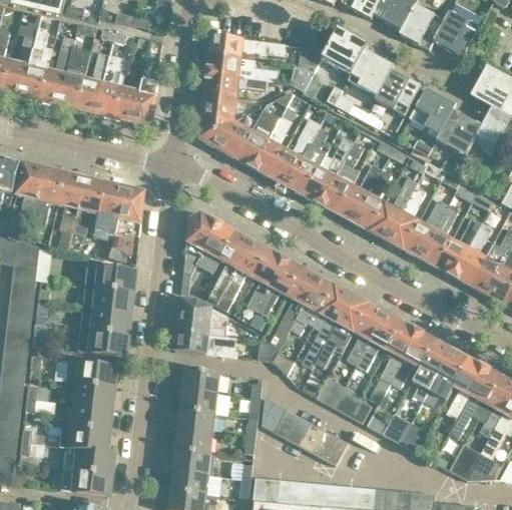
[(16,0),(15,4),(38,9),(40,0),(16,0)]
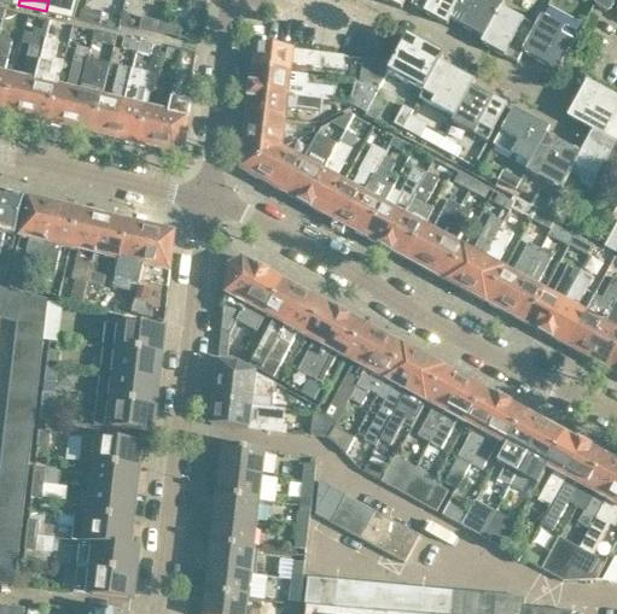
[(76,3),(68,0),(48,0),(46,11),(73,17),(76,3)]
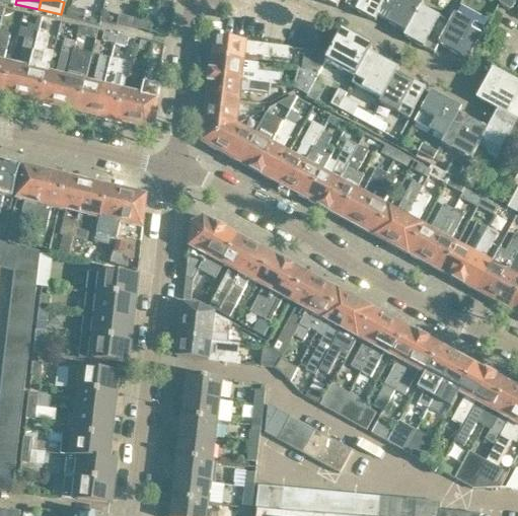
[(374,19),(377,15),(376,14),(383,0),(346,0),(345,3),(374,19)]
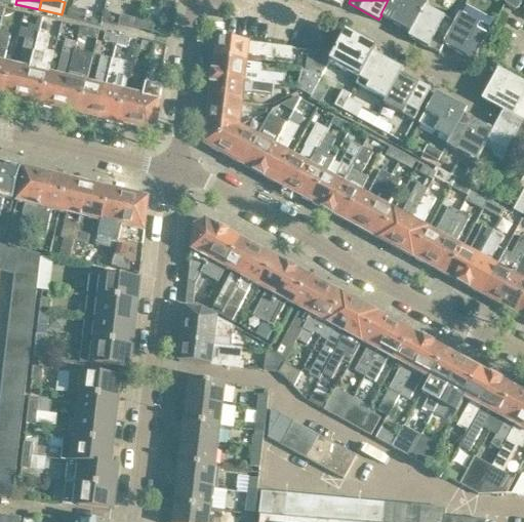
[(388,0),(380,14),(381,15),(410,31),(408,35),(409,36),(412,31),(413,31),(427,5),(430,1),(428,0),(388,0)]
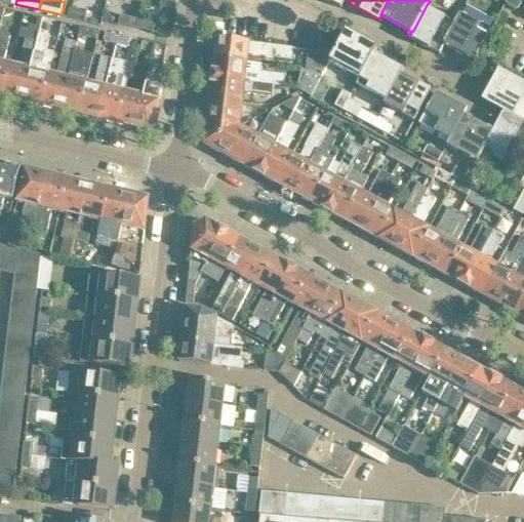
[(86,9),(69,5),(66,16),(83,21),(86,9)]
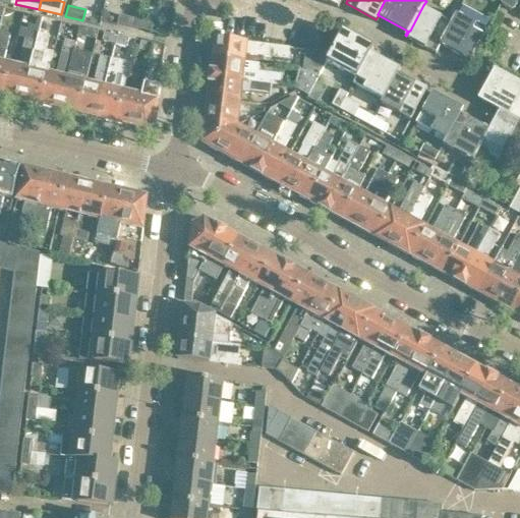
[(440,43),(441,43),(453,21),(453,20),(423,5),(410,31),(409,31),(406,36),(436,51),(440,43)]
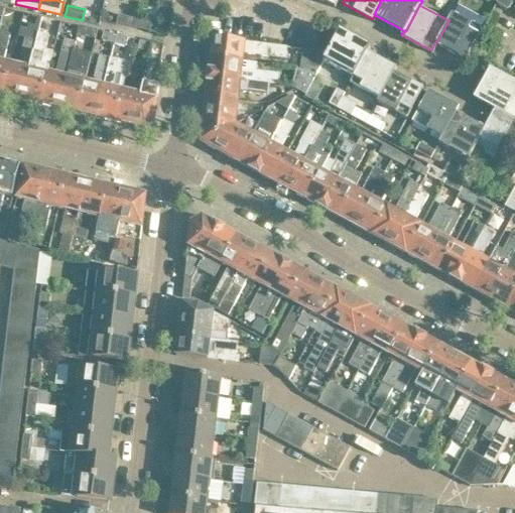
[(116,21),(131,25),(133,16),(118,12),(116,21)]
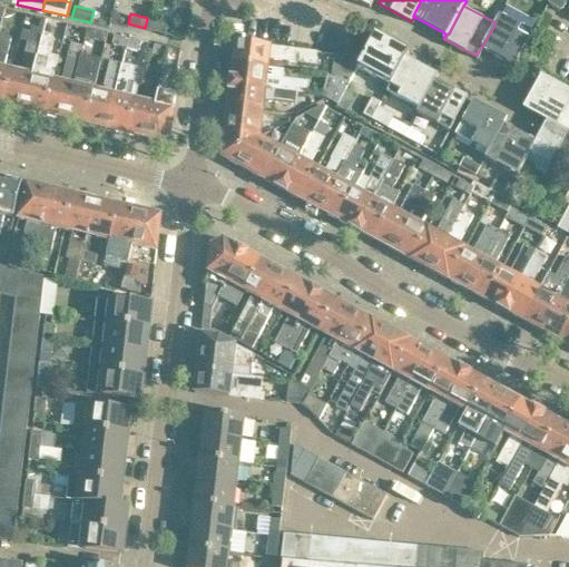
[(496,23),(482,47),(513,64),(516,60),(530,35),(532,31),(500,13),(496,22),(496,23)]
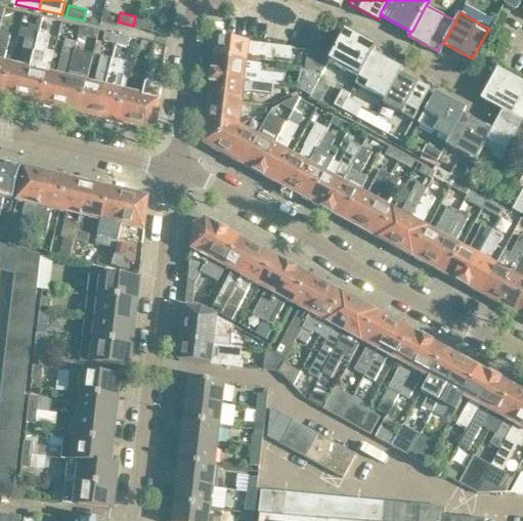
[(154,20),(135,16),(133,26),(150,30),(154,20)]
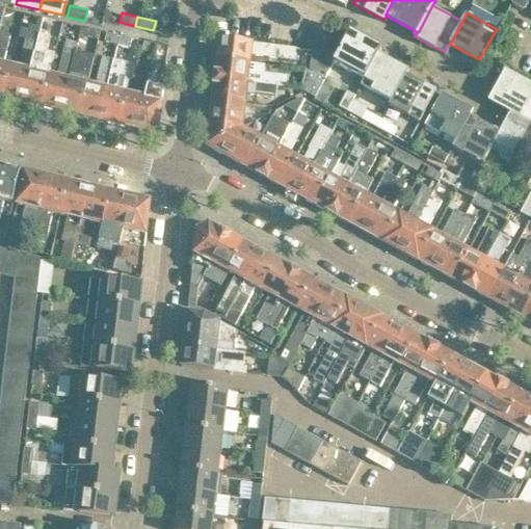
[(98,37),(99,29),(80,25),(78,32),(98,37)]
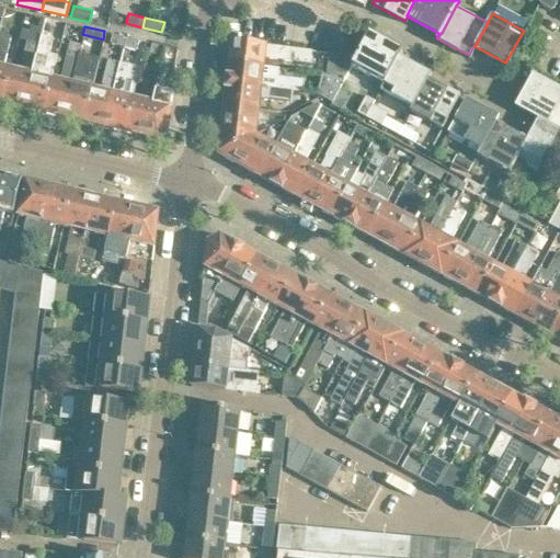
[(401,48),(368,31),(356,55),(351,64),(383,80),(399,53),(401,48)]
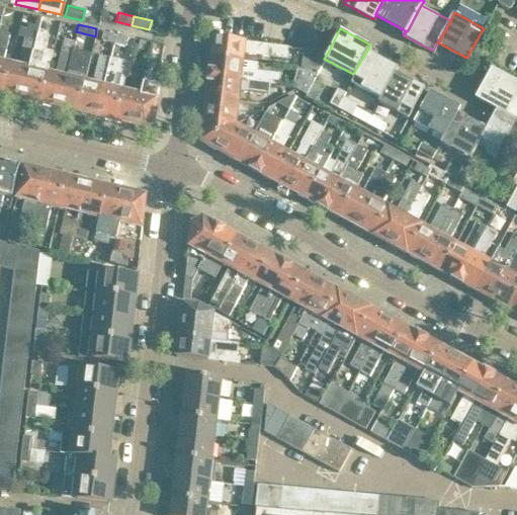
[(0,91),(3,93),(11,61),(3,60),(9,32),(0,29),(0,91)]
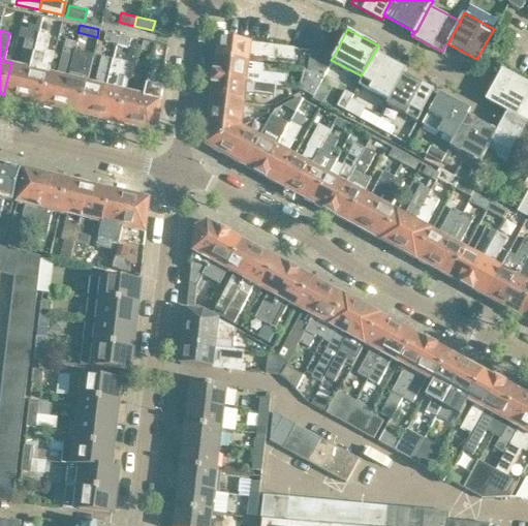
[(23,99),(40,103),(49,71),(54,51),(45,50),(50,33),(38,30),(37,39),(23,99)]
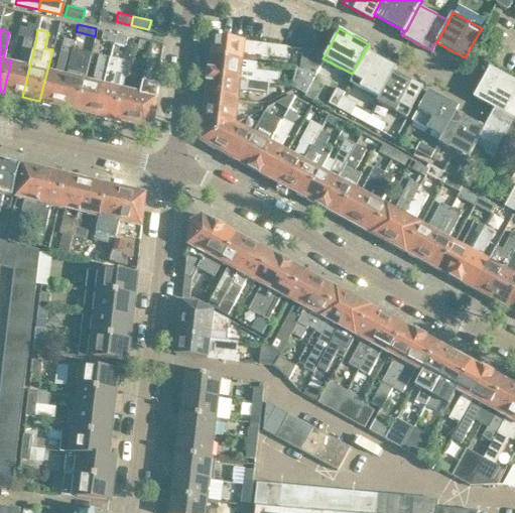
[(104,37),(115,40),(116,33),(106,30),(104,37)]
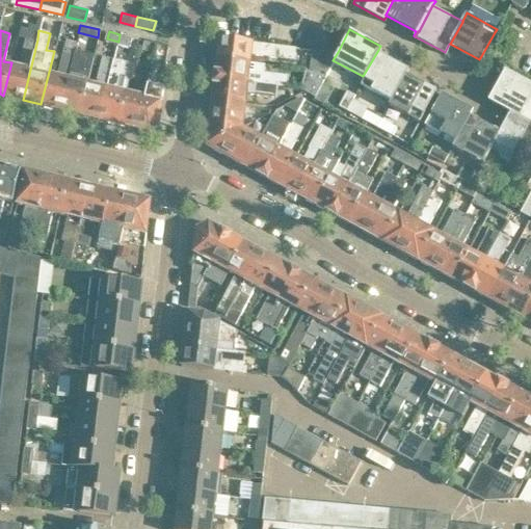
[(131,36),(120,34),(118,42),(129,45),(131,36)]
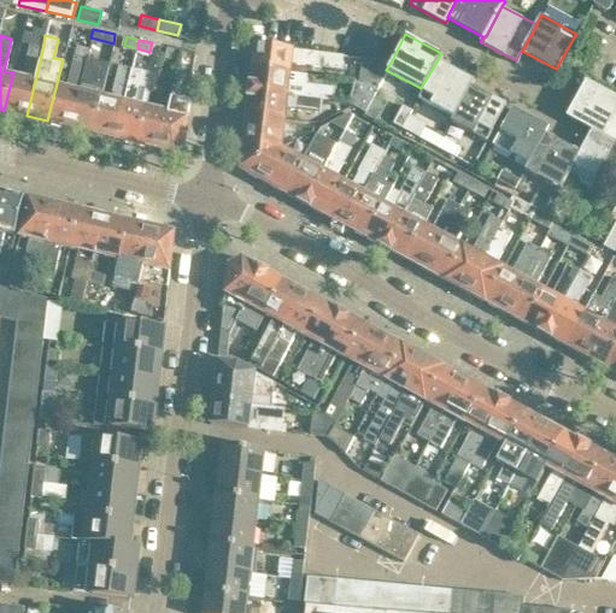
[(4,111),(27,116),(44,46),(30,42),(22,75),(13,72),(4,111)]
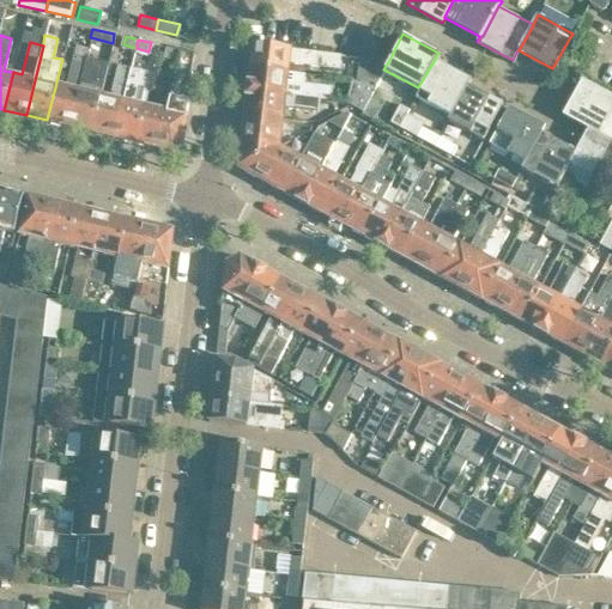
[(249,65),(289,69),(290,60),(339,66),(340,53),(264,43),(253,42),(252,52),(249,65)]
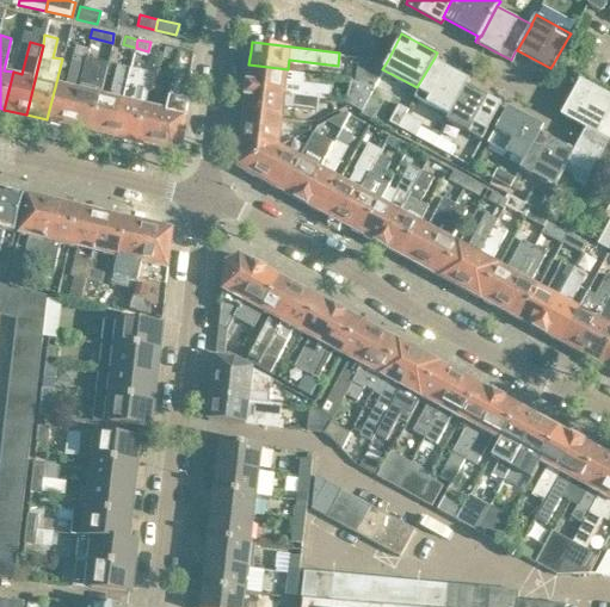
[(47,119),(69,125),(86,56),(88,45),(75,43),(73,53),(66,85),(56,82),(47,119)]
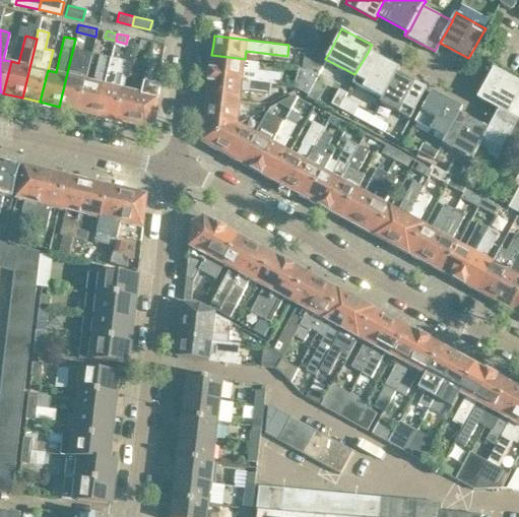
[(154,42),(141,39),(139,49),(151,52),(154,42)]
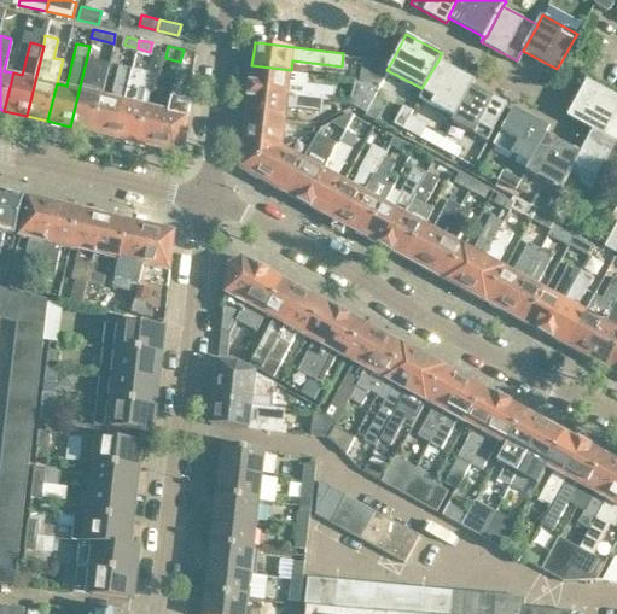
[(176,77),(159,148),(173,151),(184,144),(195,52),(184,50),(180,62),(176,77)]
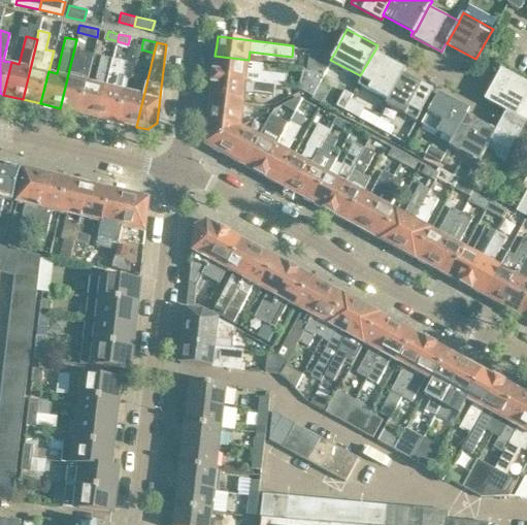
[(329,51),(326,50),(309,47),(306,68),(325,70),(330,60),(335,52),(329,51)]
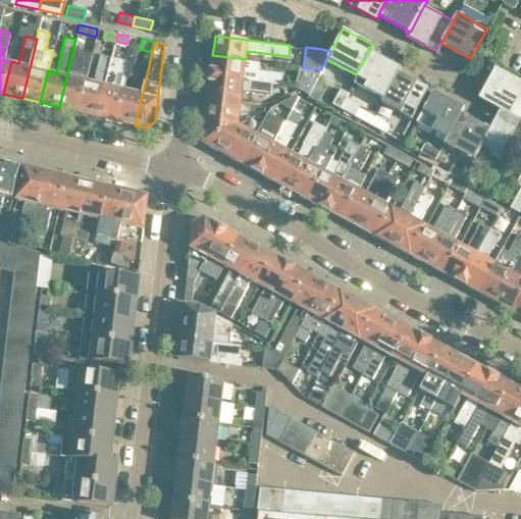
[(73,48),(59,107),(79,111),(86,80),(92,52),(73,48)]
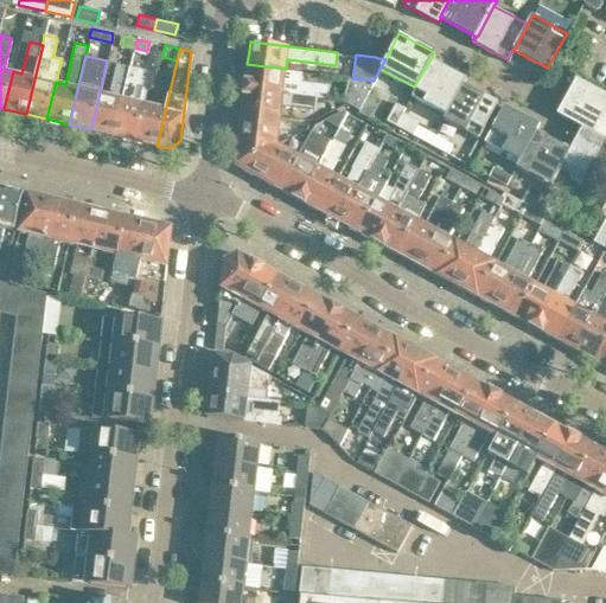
[(432,57),(414,87),(410,94),(445,111),(446,113),(463,82),(464,82),(466,77),(432,57)]
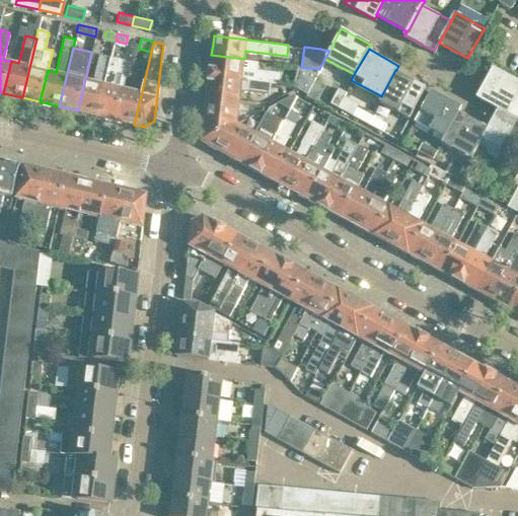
[(85,79),(78,111),(96,116),(112,57),(100,54),(93,81),(85,79)]
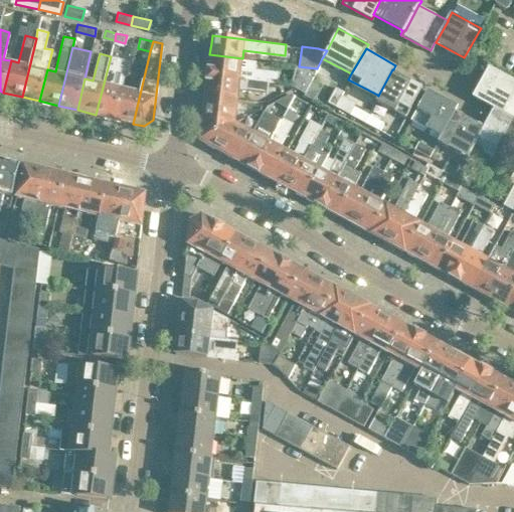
[(208,66),(207,74),(267,80),(276,81),(278,69),(269,68),(253,66),(254,59),(242,58),(209,54),(208,66)]
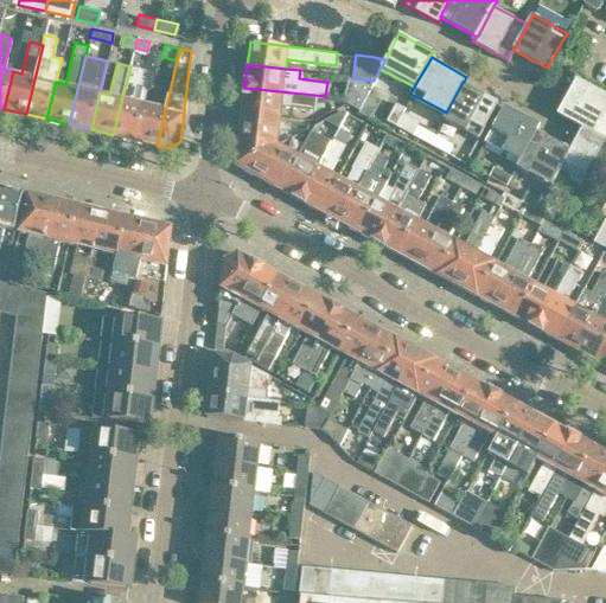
[(113,135),(134,140),(144,103),(135,101),(142,69),(131,66),(113,135)]
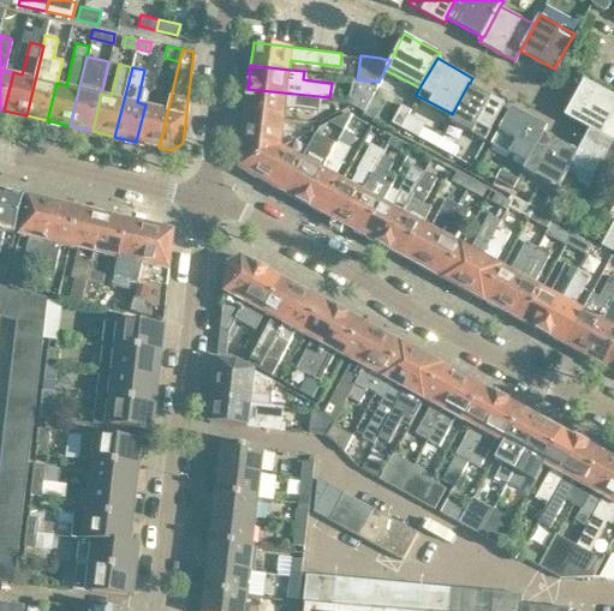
[(154,107),(145,105),(136,142),(159,148),(176,77),(162,73),(154,107)]
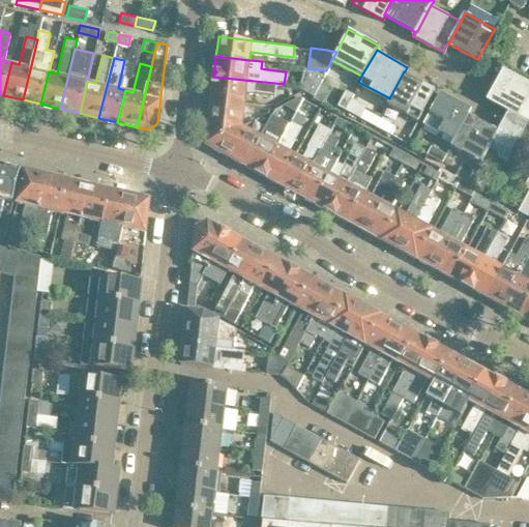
[(326,70),(307,68),(305,68),(299,88),(302,89),(313,95),(326,70)]
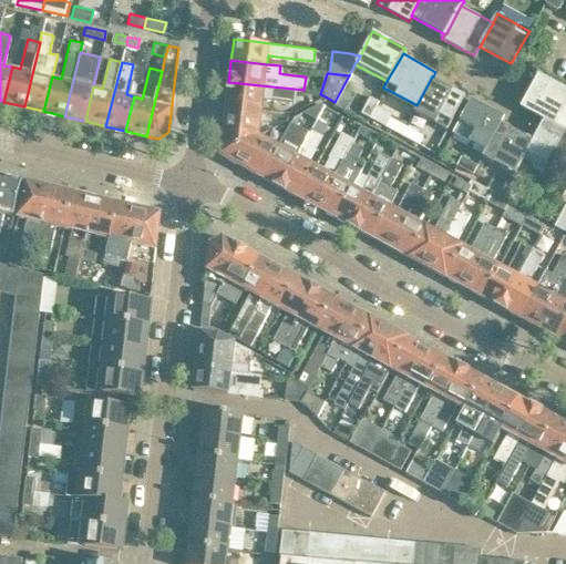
[(565,88),(537,73),(520,105),(543,119),(565,130),(565,88)]
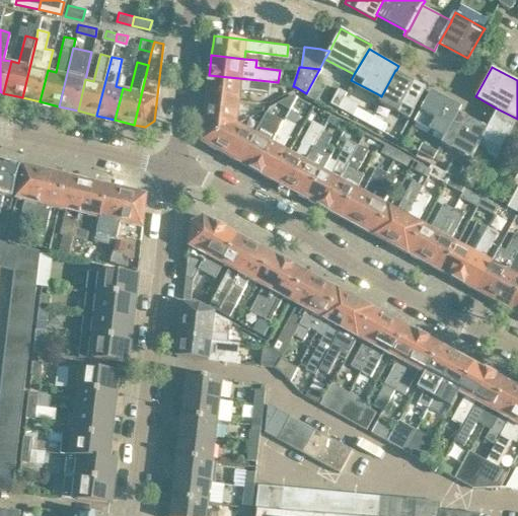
[(408,117),(425,87),(396,70),(395,70),(381,96),(380,95),(378,100),(408,117)]
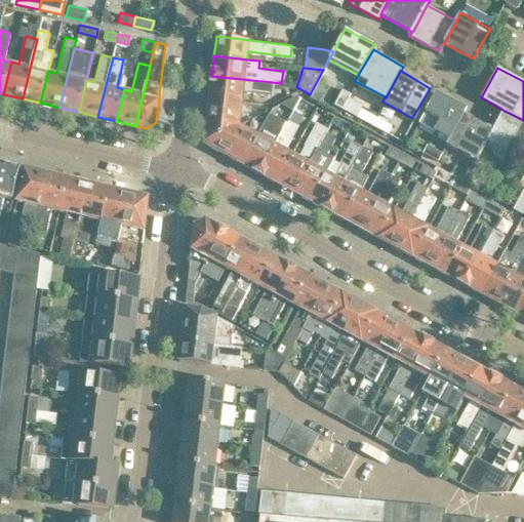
[(271,92),(272,82),(211,76),(210,84),(209,92),(209,94),(243,98),(244,89),(271,92)]
